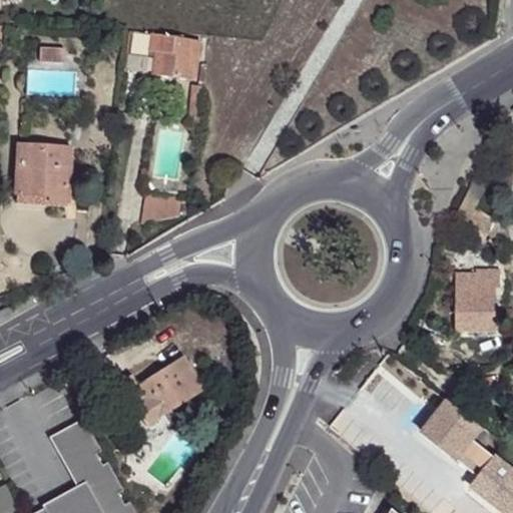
[(133,32),(130,54),(156,58),(156,52),(149,52),(152,35),(133,32)]
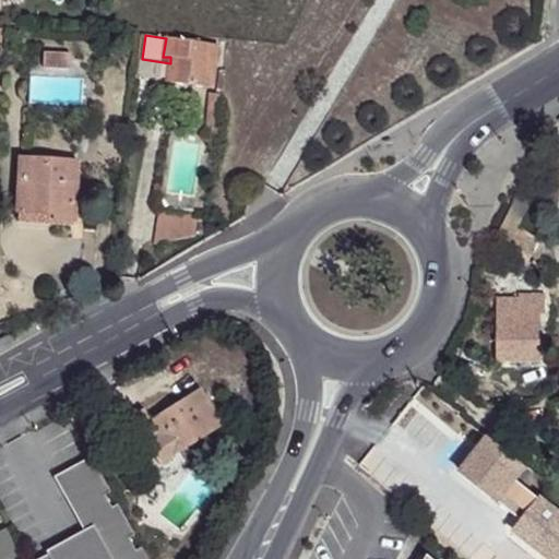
[(170,57),(167,82),(214,88),(218,45),(166,38),(163,57),(170,57)]
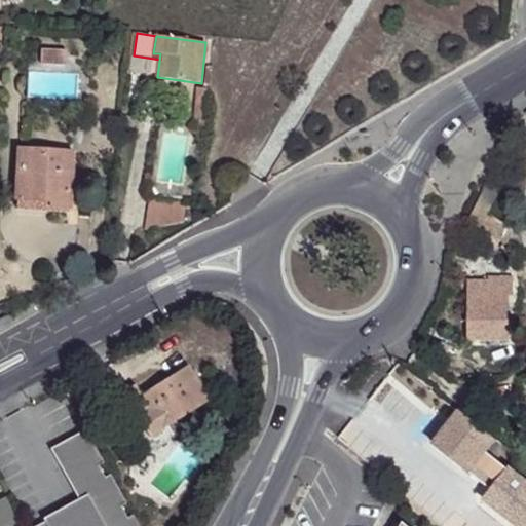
[(40,49),(40,64),(66,65),(66,50),(40,49)]
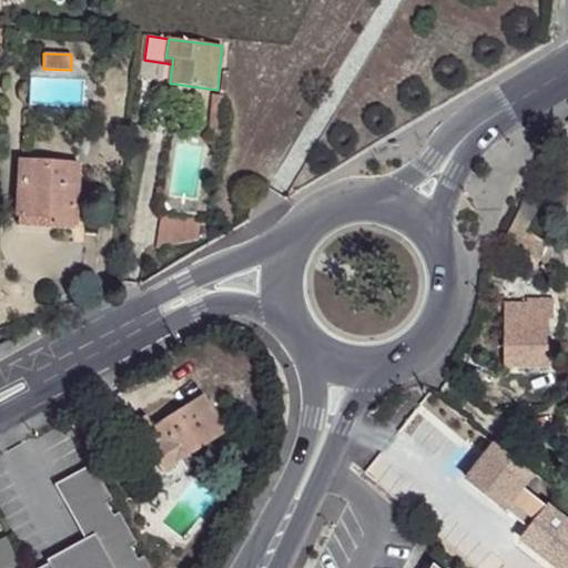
[(215,95),(212,117),(224,119),(226,97),(215,95)]
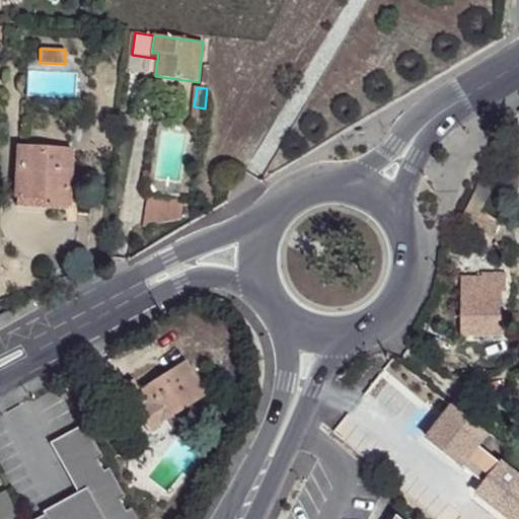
[(202,126),(205,108),(194,106),(192,124),(202,126)]
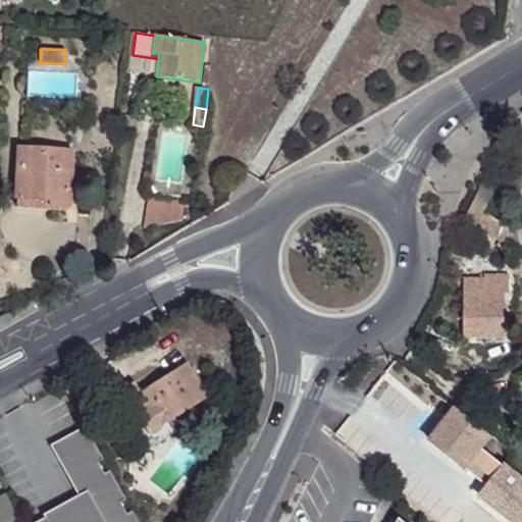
[(19,147),(17,197),(48,199),(48,204),(66,205),(69,149),(19,147)]
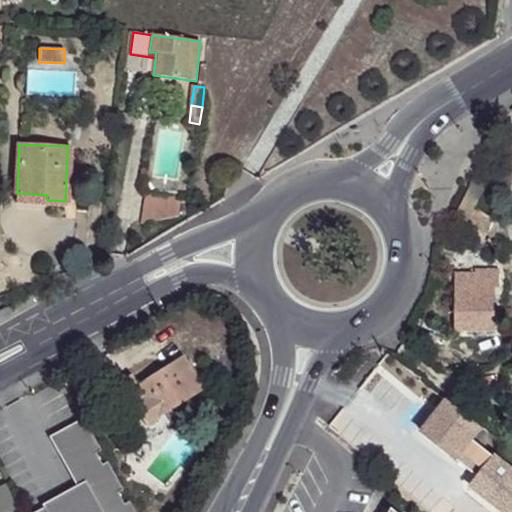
[(17,193),(16,203),(47,205),(47,195),(17,193)]
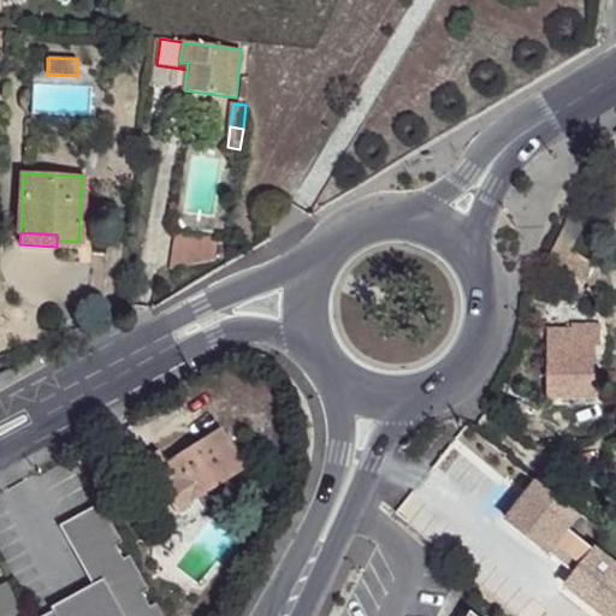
[(171,266),(175,268),(215,259),(218,237),(176,232),(171,266)]
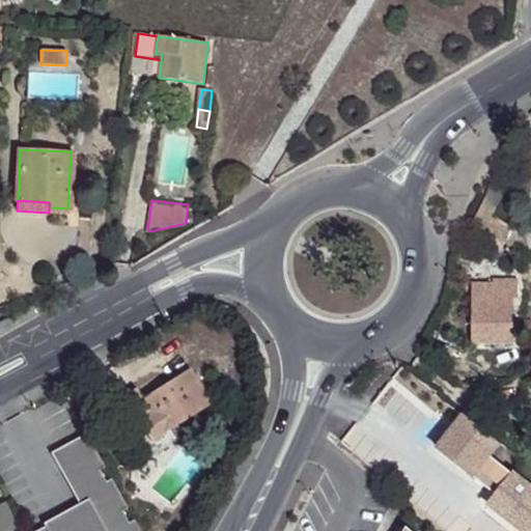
[(491,218),(483,231),(510,245),(516,232),(491,218)]
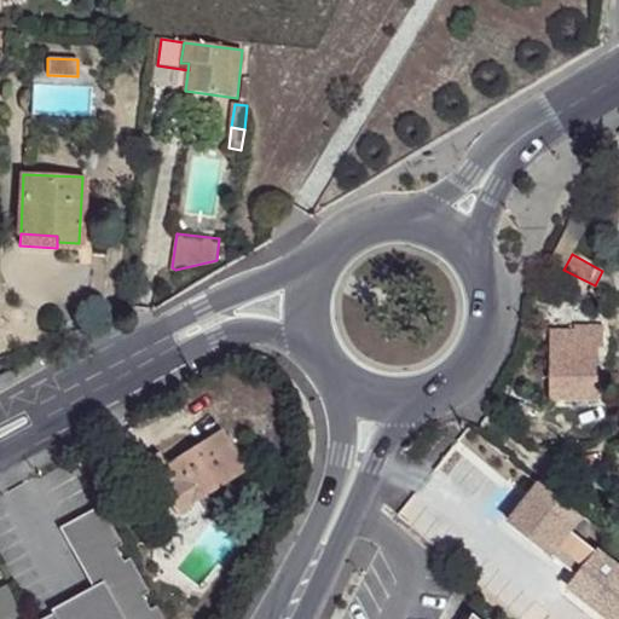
[(550,330),(551,400),(599,400),(597,348),(576,348),(576,330),(550,330)]
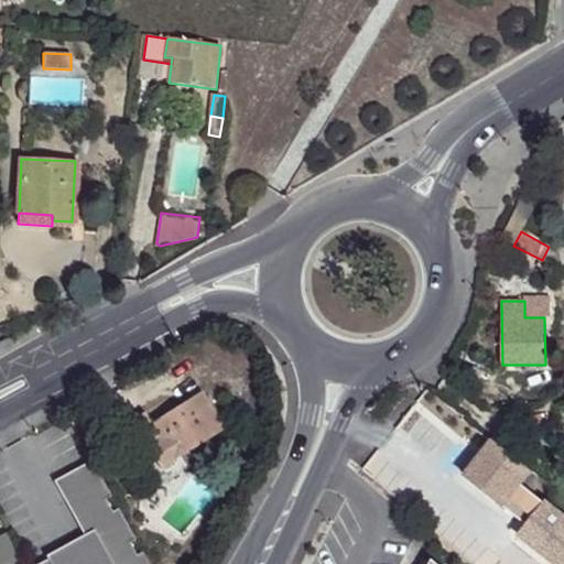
[(544,302),(524,301),(524,317),(544,317),(544,302)]
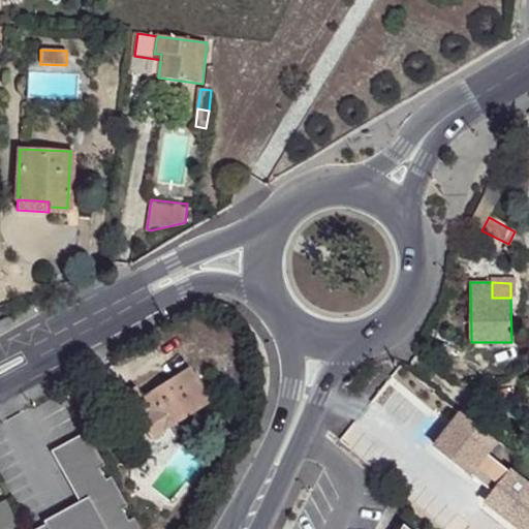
[(425,352),(433,360),(440,349),(431,342),(425,352)]
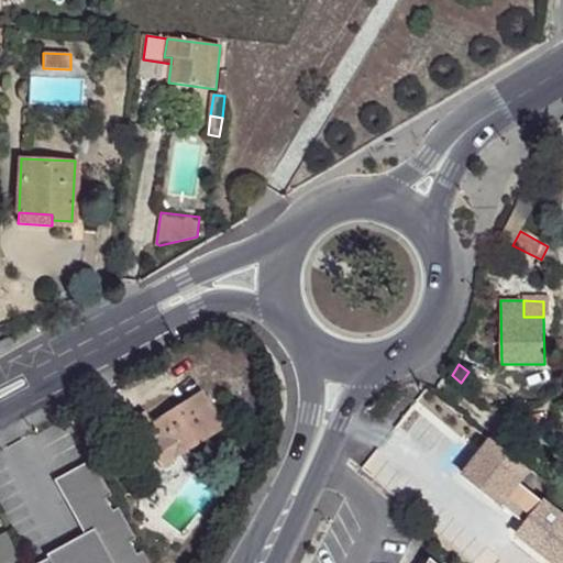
[(151,422),(143,412),(130,421),(159,468),(222,429),(199,392),(151,422)]
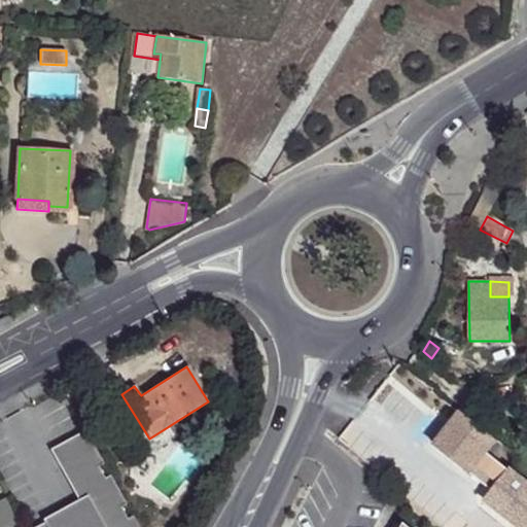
[(482,501),(516,526),(526,526),(526,480),(508,466),(506,469),(485,453),(497,436),(457,406),(431,442),(492,487),(482,501)]
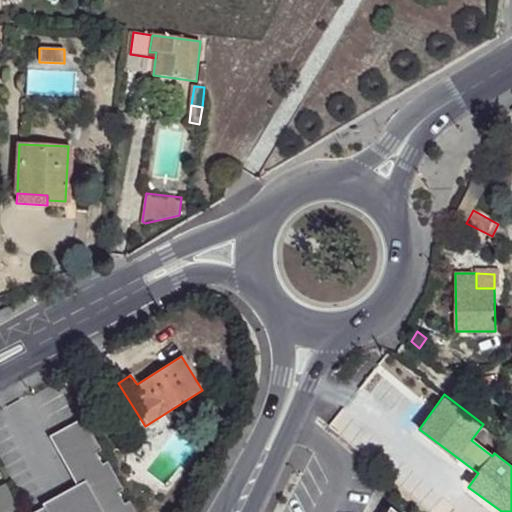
[(95,454),(101,451),(83,419),(49,437),(59,456),(67,451),(89,491),(81,495),(77,487),(42,507),(44,510),(39,511),(134,511),(128,501),(123,504),(117,493),(122,490),(107,462),(101,464),(95,454)]
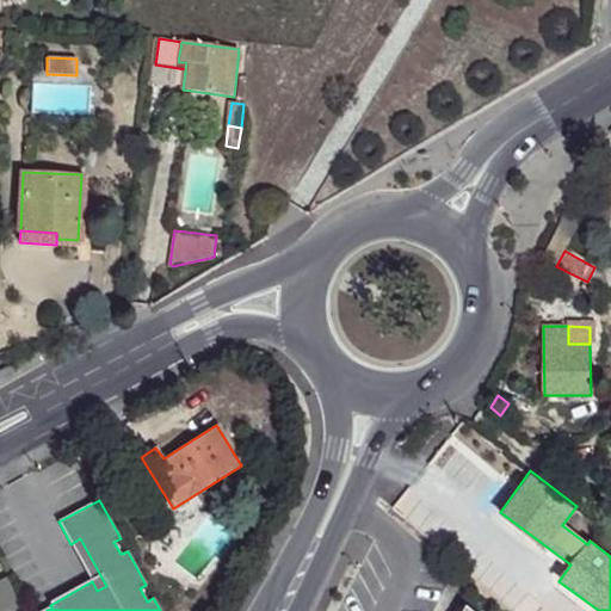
[(80,538),(71,544),(92,581),(97,591),(106,586),(80,538)]
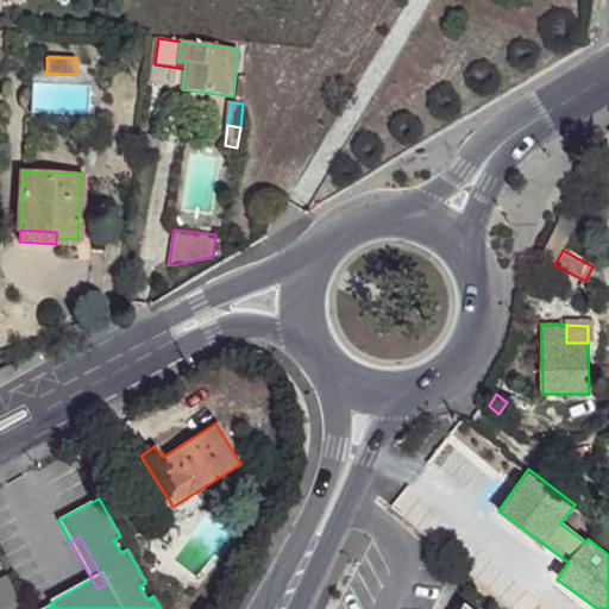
[(27,608),(10,576),(0,579),(0,608),(27,608)]
